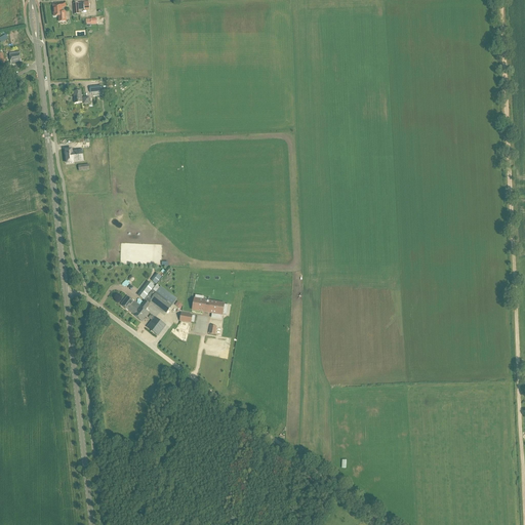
[(58,16),(58,23),(67,22),(66,12),(62,12),(62,7),(66,7),(66,3),(53,4),(54,16),(58,16)]
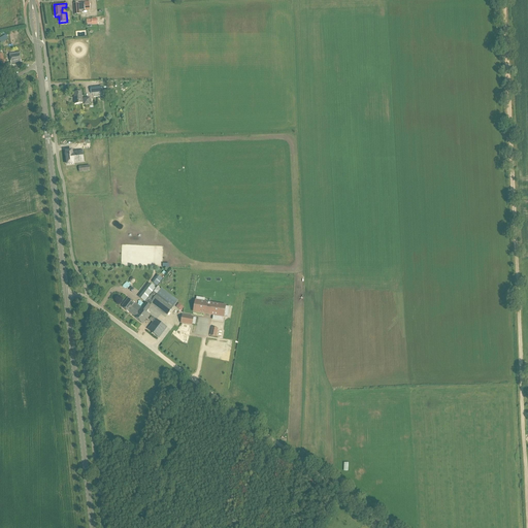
[(10,55),(11,64),(21,62),(20,54),(10,55)]
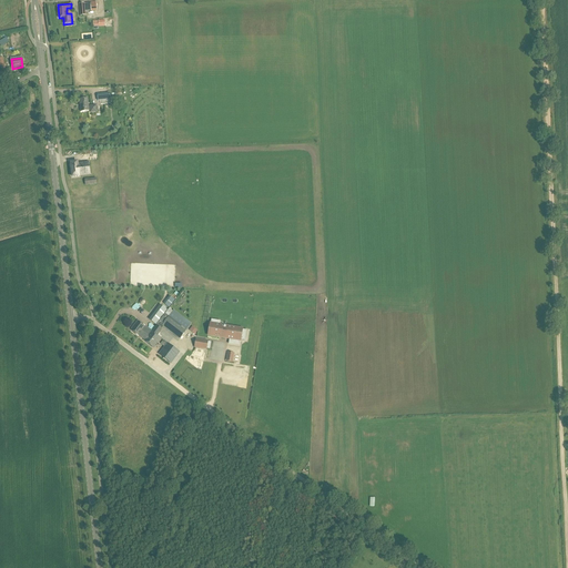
[(111,103),(110,93),(105,94),(107,100),(102,101),(101,94),(98,94),(98,101),(100,101),(101,104),(111,103)]
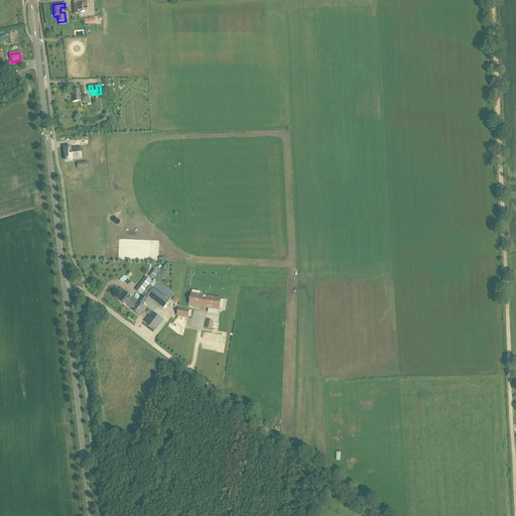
[(73,91),(74,102),(81,101),(81,99),(81,97),(80,90),(73,91)]
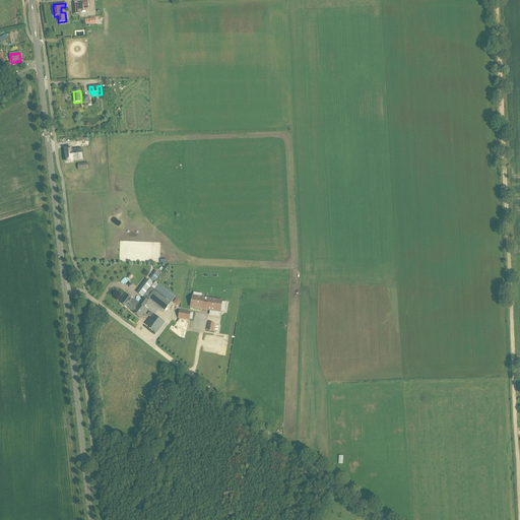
[(65,149),(66,163),(72,161),(72,159),(77,159),(76,149),(71,150),(71,148),(65,149)]
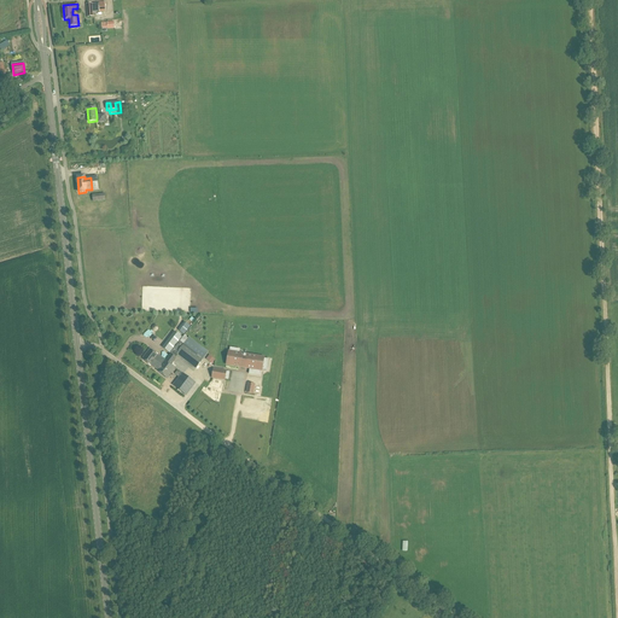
[(158,322),(152,330),(159,334),(164,328),(158,322)]
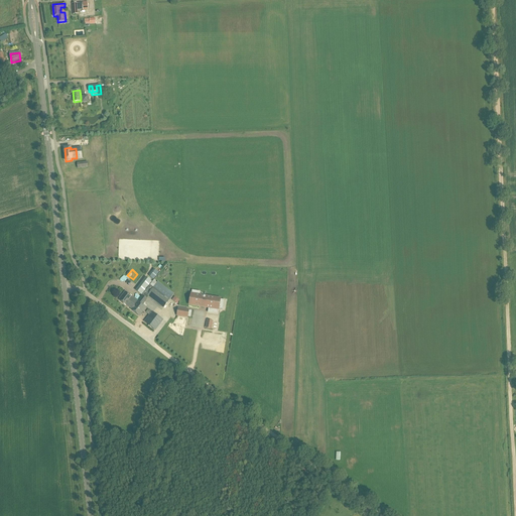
[(152,282),(146,277),(144,280),(139,287),(145,292),(150,285),(152,282)]
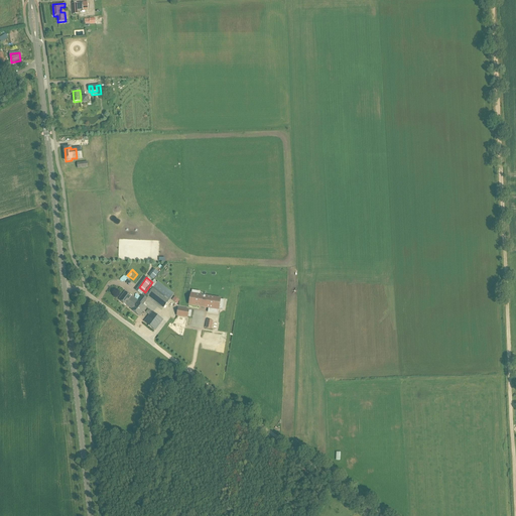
[(150,285),(144,293),(163,307),(167,303),(169,299),(150,285)]
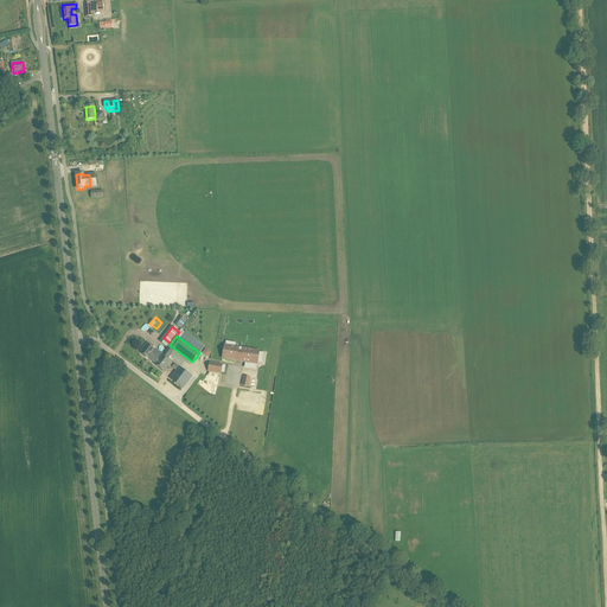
[(148,359),(155,364),(163,353),(155,349),(147,343),(139,353),(148,359)]
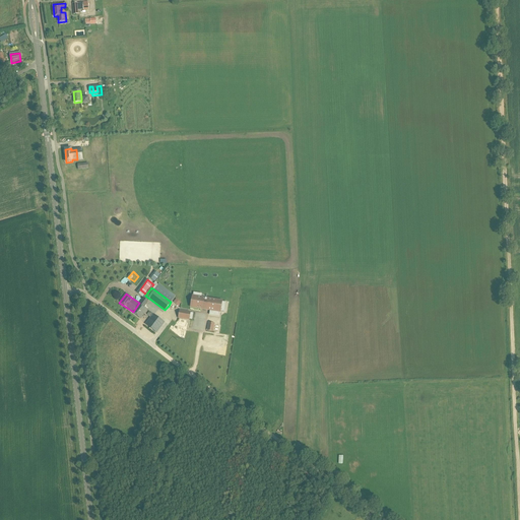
[(209,315),(218,317),(219,312),(220,312),(221,302),(193,297),(191,307),(210,310),(209,315)]
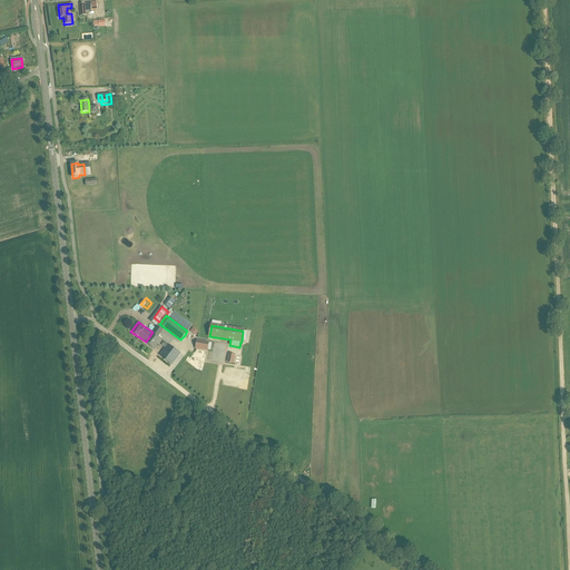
[(146,342),(145,342),(154,350),(161,340),(157,336),(163,331),(157,326),(153,332),(146,342)]
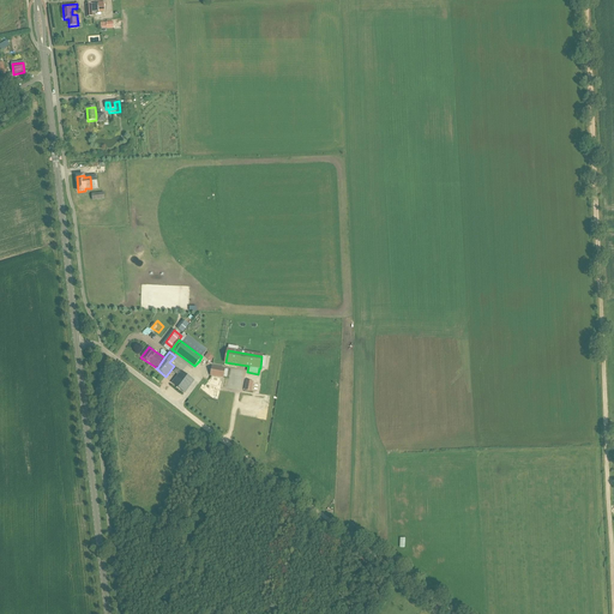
[(222,378),(223,372),(224,369),(212,367),(210,375),(222,378)]
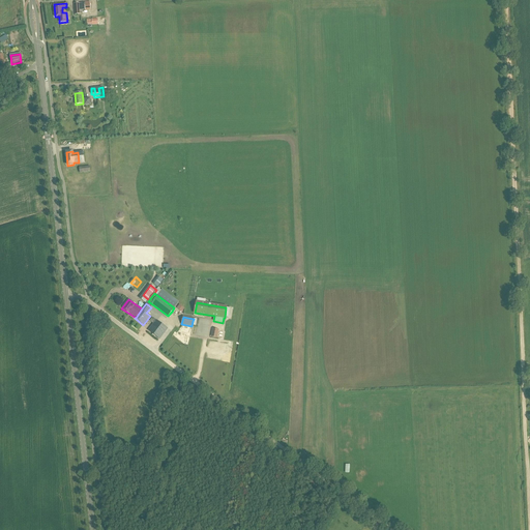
[(149,330),(159,339),(168,329),(152,318),(149,321),(153,324),(149,330)]
